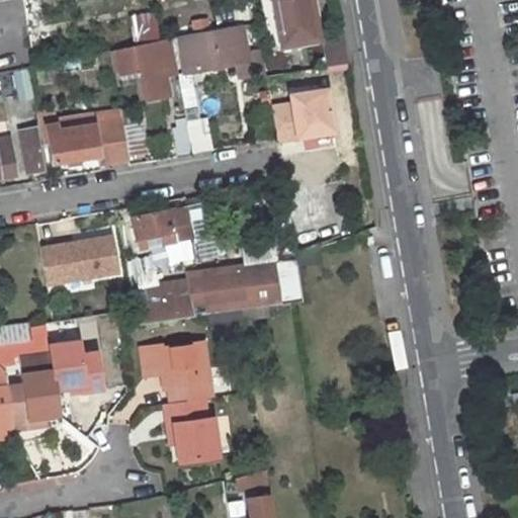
[(320,44),(313,0),(272,0),(281,50),(320,44)]
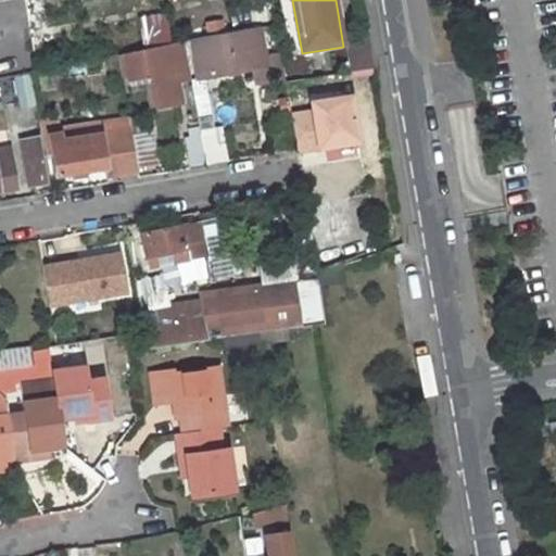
[(222,21),(198,25),(199,38),(223,33),(222,21)]
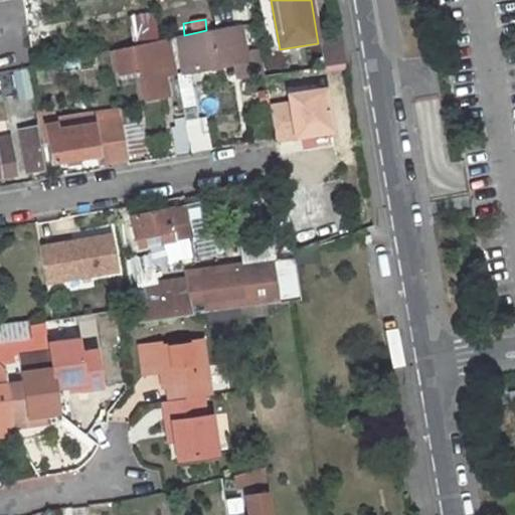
[(184,35),(177,37),(184,71),(232,62),(234,61),(234,60),(247,57),(245,48),(240,23),(206,30),(184,35)]
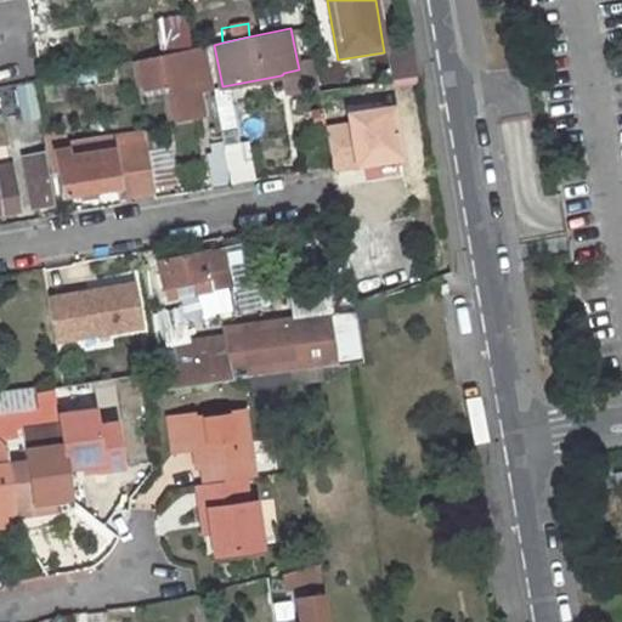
[(412,37),(389,40),(396,79),(419,75),(412,37)]
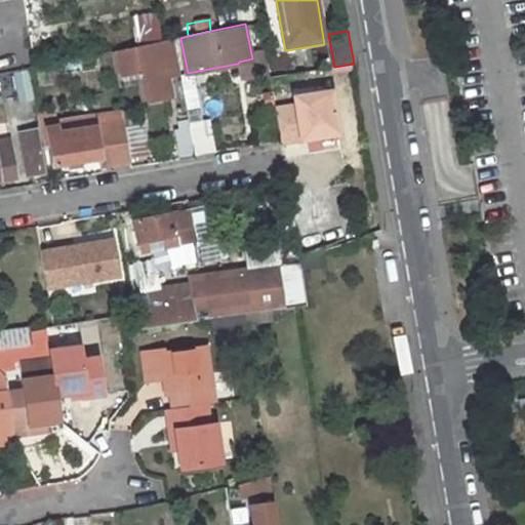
[(165,74),(163,65),(175,63),(170,39),(111,51),(115,75),(144,69),(145,77),(165,74)]
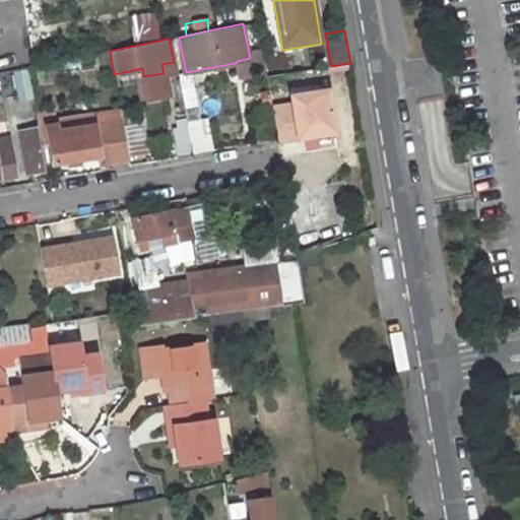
[(266,71),(262,47),(248,49),(250,58),(237,61),(237,62),(235,63),(238,77),(266,71)]
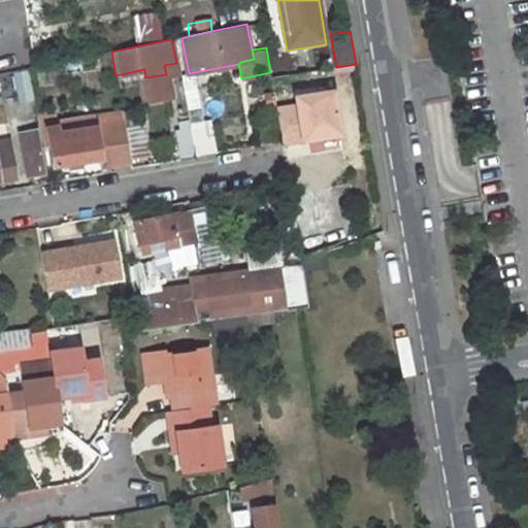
[(35,94),(29,71),(17,74),(23,98),(35,94)]
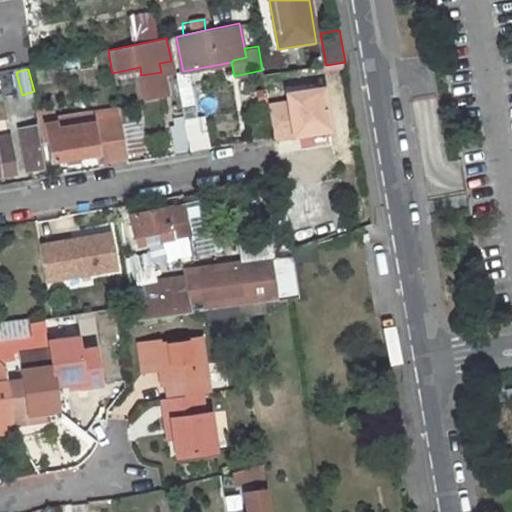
[(182,107),(196,106),(193,75),(179,76),(182,107)]
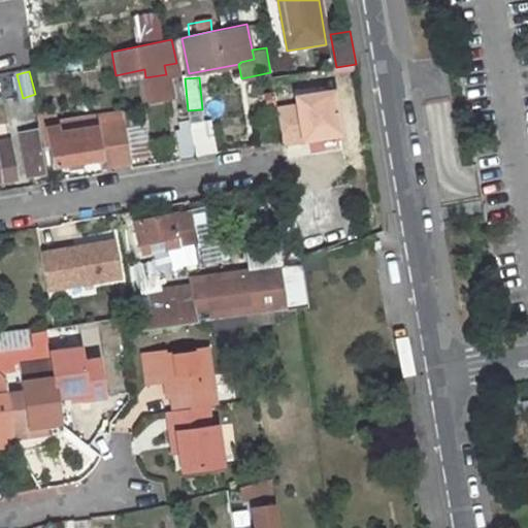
[(297,104),(276,107),(282,142),(340,132),(333,90),(295,96),(297,104)]
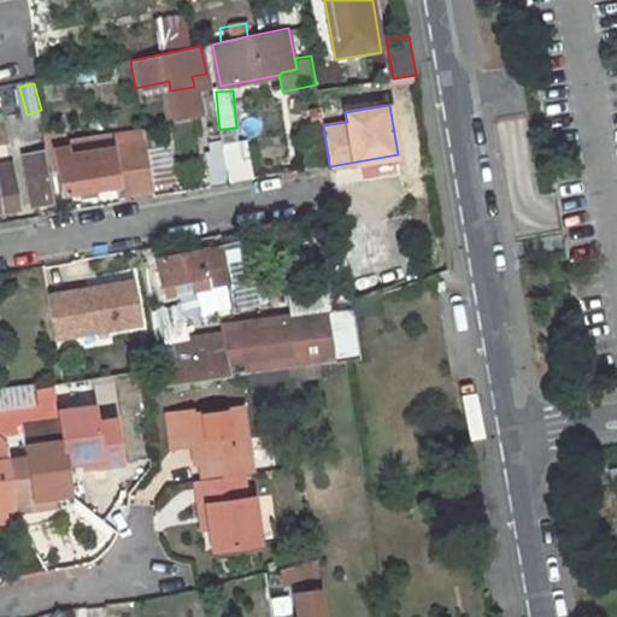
[(145,142),(153,187),(165,186),(157,140),(145,142)]
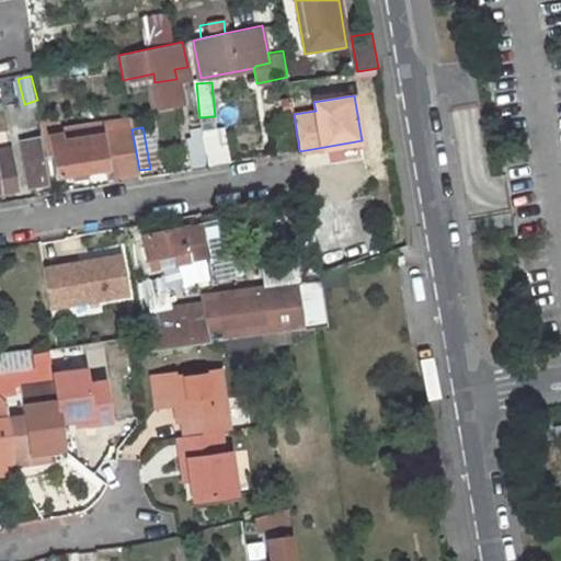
[(140,172),(139,170),(132,129),(91,136),(91,139),(64,144),(61,135),(44,138),(48,157),(53,156),(57,178),(109,168),(111,178),(140,172)]
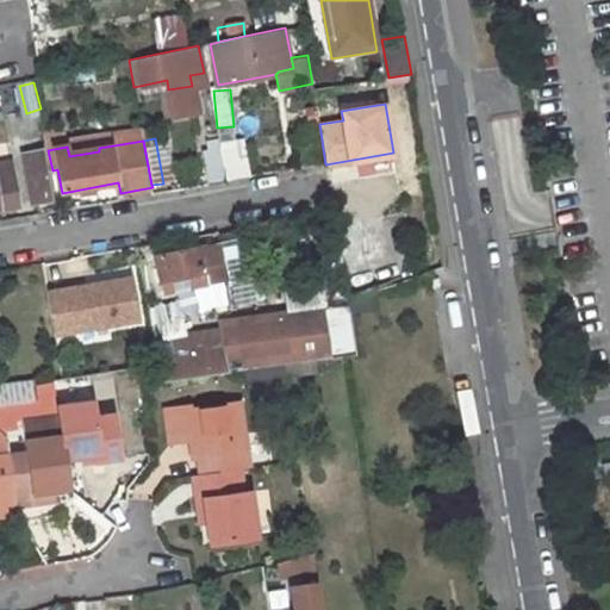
[(229,181),(250,178),(244,143),(222,148),(226,173),(229,181)]
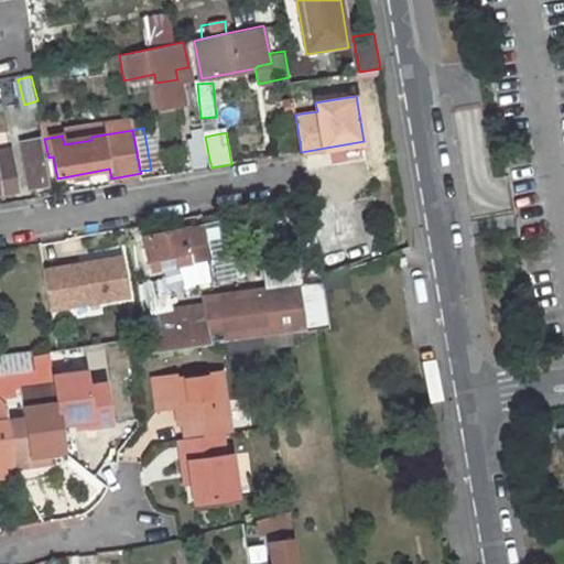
[(209,160),(205,137),(188,140),(193,162),(209,160)]
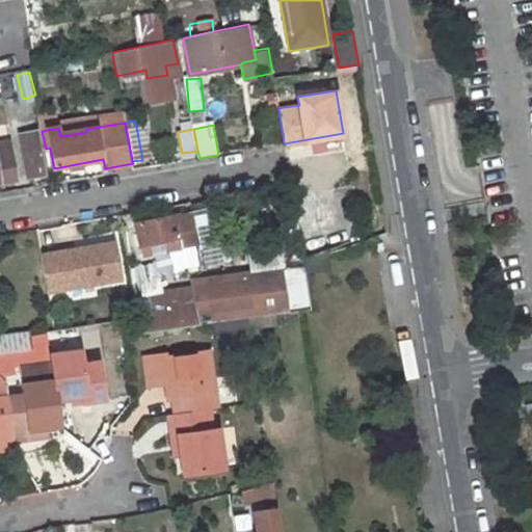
[(40,132),(22,135),(25,155),(43,152),(40,132)]
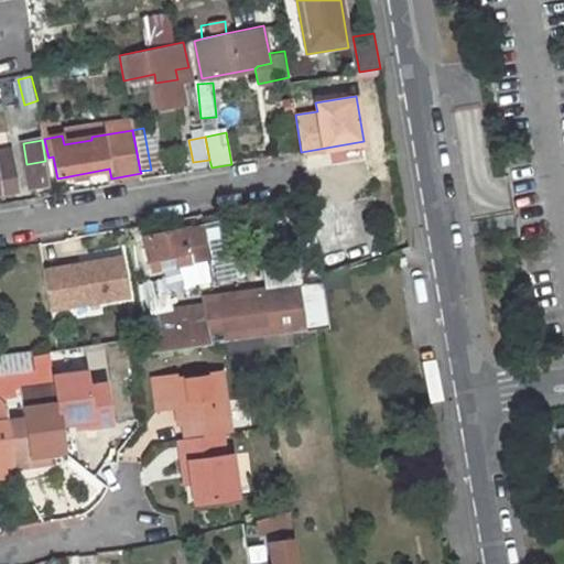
[(0,192),(17,190),(11,153),(0,154),(0,192)]
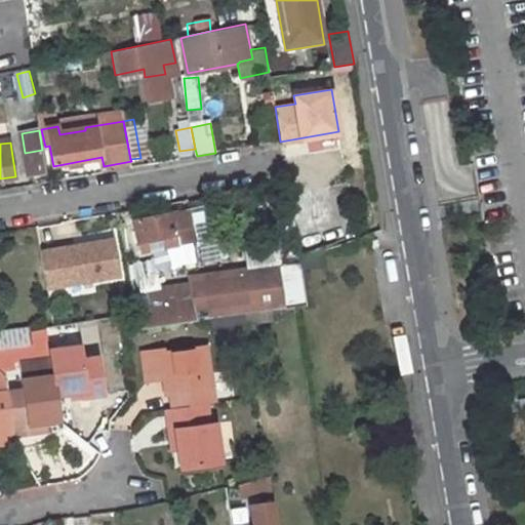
[(42,150),(25,153),(29,175),(46,172),(42,150)]
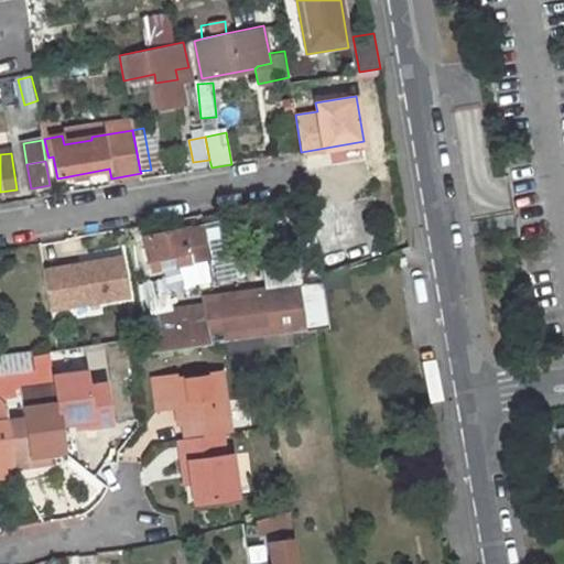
[(209,260),(203,226),(144,237),(149,261),(186,255),(187,260),(192,260),(192,263),(209,260)]
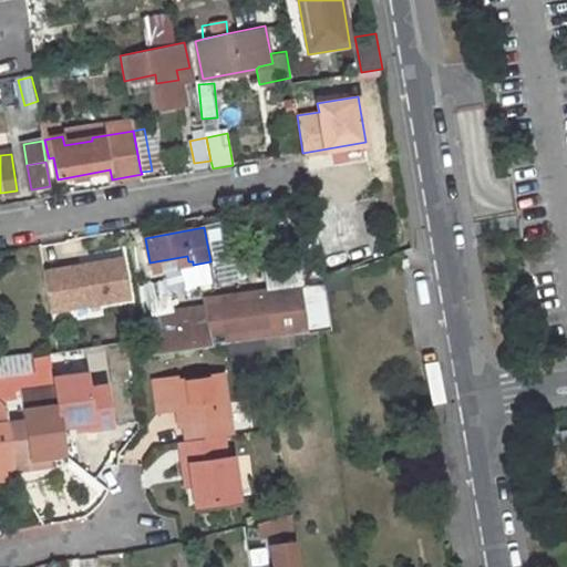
[(82,266),(45,272),(52,310),(130,298),(123,259),(91,265),(91,271),(83,272),(82,266)]
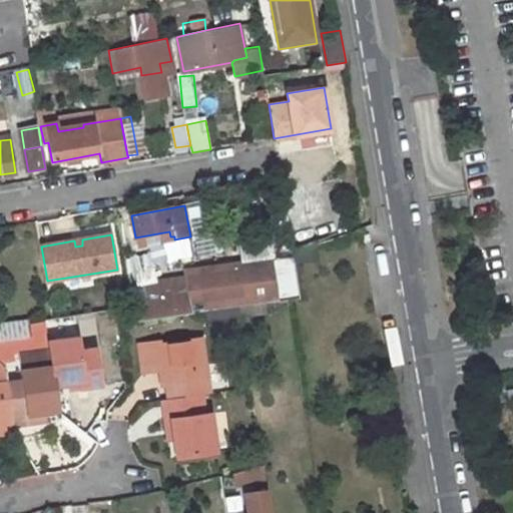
[(189,294),(187,280),(144,287),(147,301),(132,303),(136,323),(193,314),(191,302),(197,301),(196,293),(189,294)]
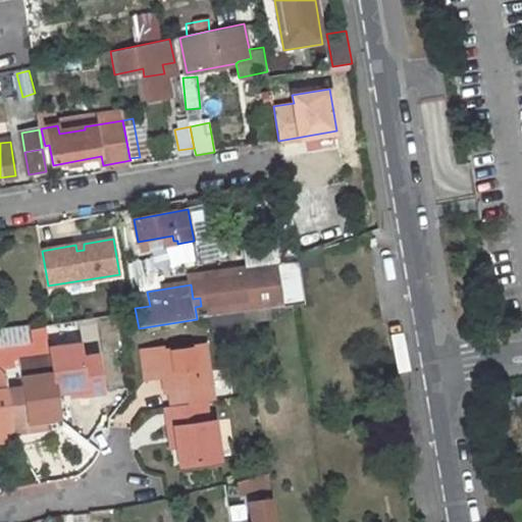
[(31,329),(32,344),(33,354),(53,350),(50,326),(31,329)]
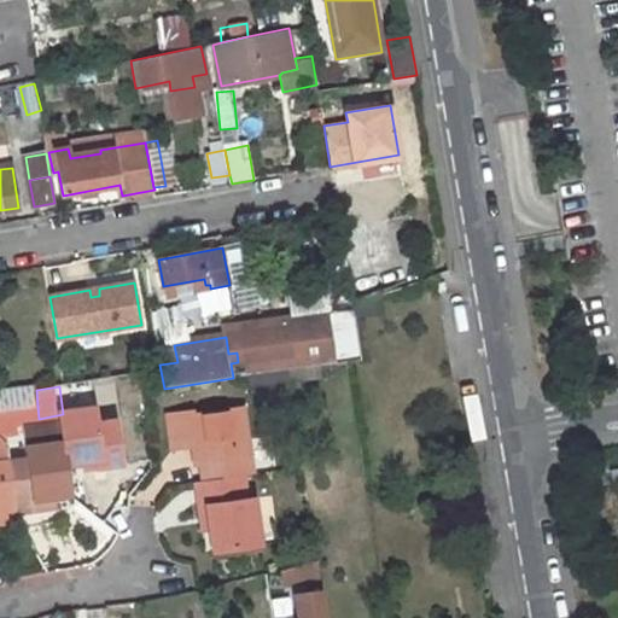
[(87,464),(100,462),(101,470),(108,470),(128,467),(122,425),(101,427),(99,409),(63,414),(71,466),(87,464)]
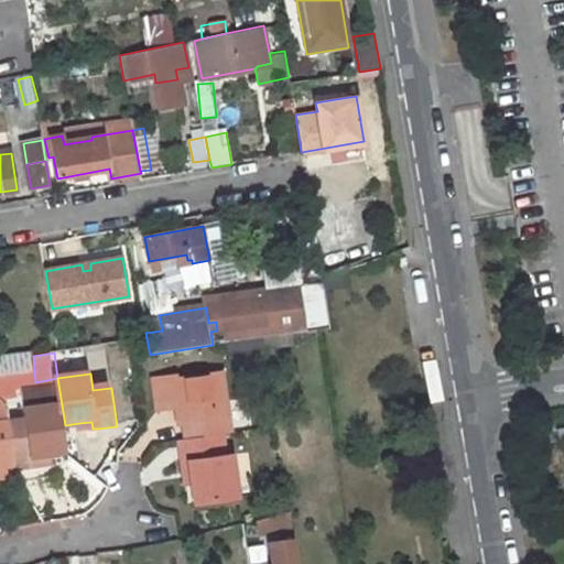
[(154,381),(160,414),(183,411),(188,443),(224,437),(232,436),(224,376),(181,383),(180,377),(154,381)]
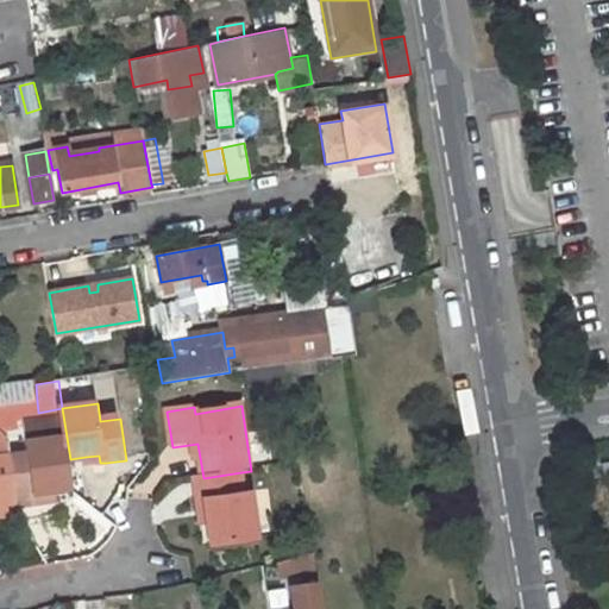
[(74,490),(70,459),(68,449),(67,437),(29,443),(37,496),(74,490)]
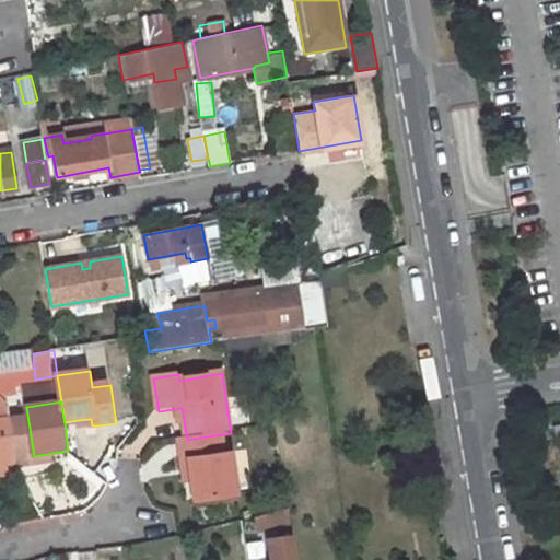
[(0,471),(19,470),(10,417),(0,418),(0,471)]
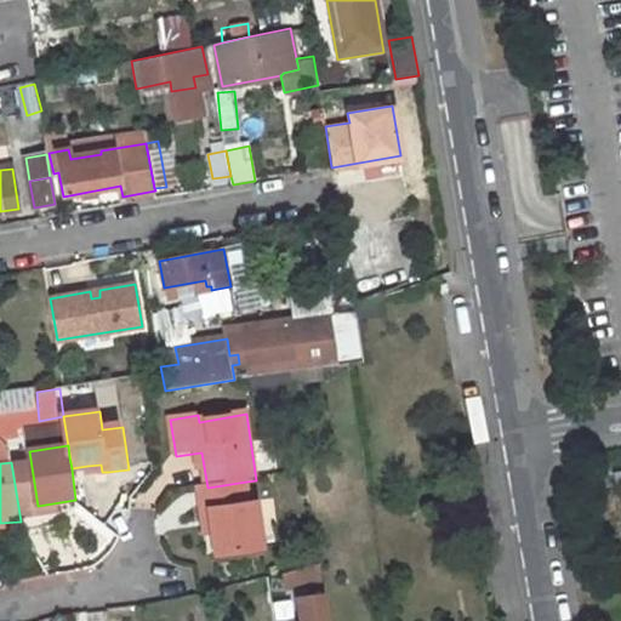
[(89,474),(102,472),(101,465),(87,466),(89,474)]
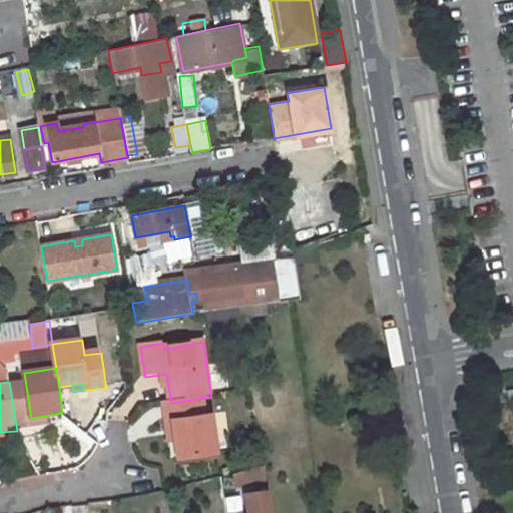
[(172,425),(175,442),(178,462),(217,456),(212,418),(205,419),(203,398),(171,403),(164,403),(167,426),(172,425)]
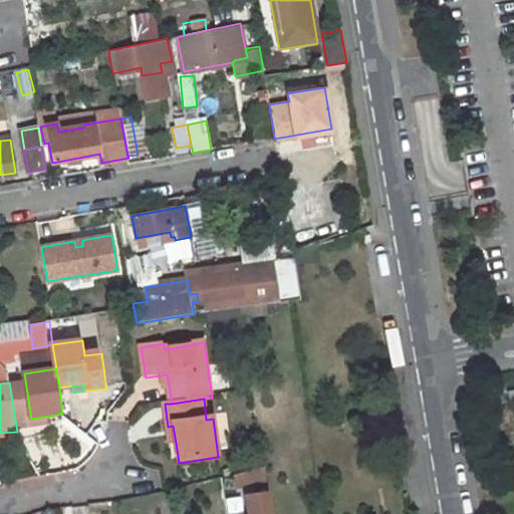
[(173,426),(168,427),(170,444),(176,443),(173,426)]
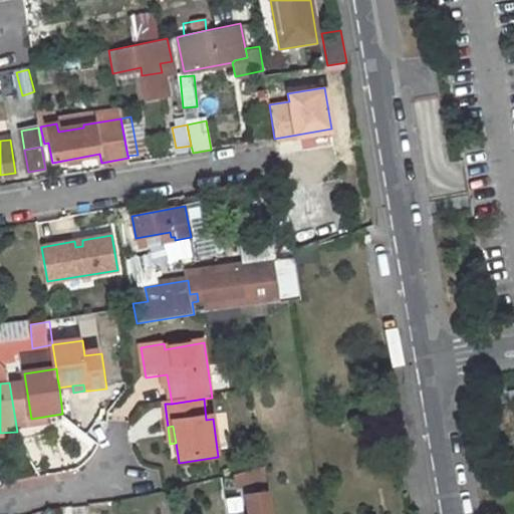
[(236,487),(266,482),(264,467),(234,475),(236,487)]
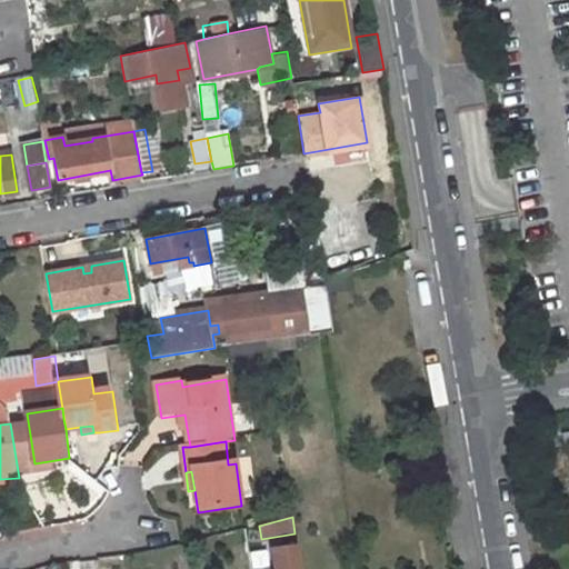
[(299,568),(296,545),(272,548),(275,568),(299,568)]
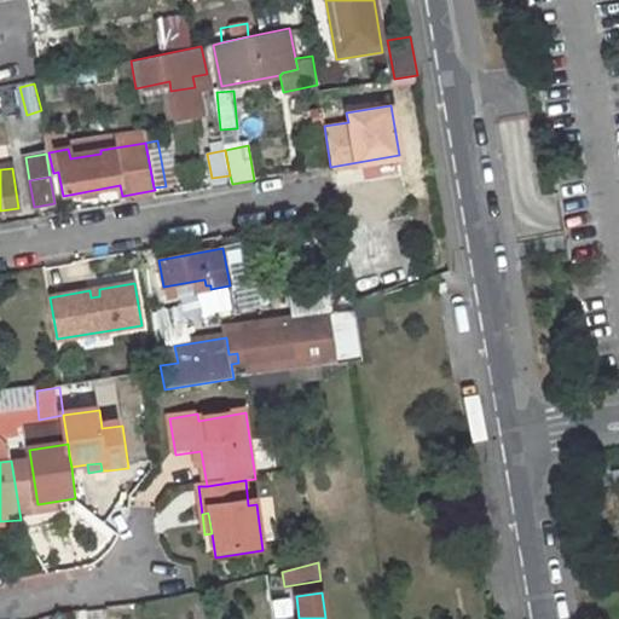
[(277,618),(296,618),(290,597),(273,602),(277,618)]
